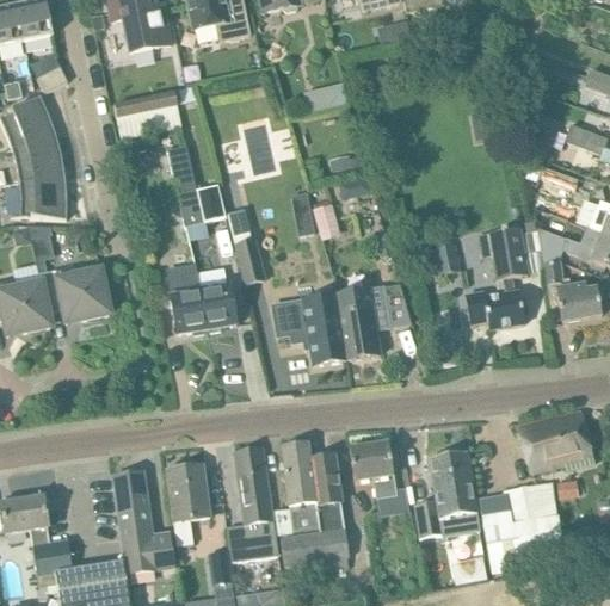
[(16,2),(24,41),(53,35),(45,0),(28,0),(16,2)]
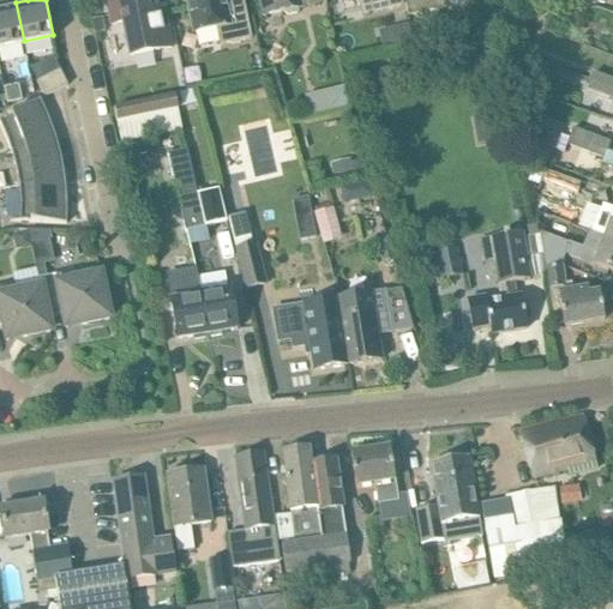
[(124,19),(131,53),(172,44),(164,11),(151,14),(148,0),(108,0),(112,22),(124,19)]
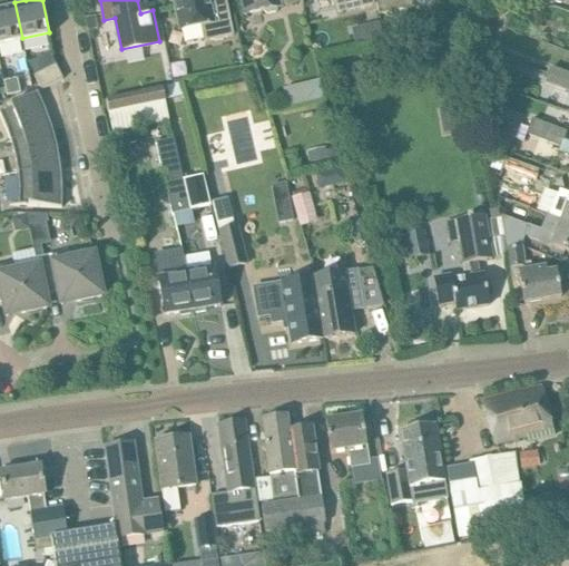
[(205,38),(233,32),(227,3),(211,7),(209,0),(175,0),(180,27),(202,22),(205,38)]
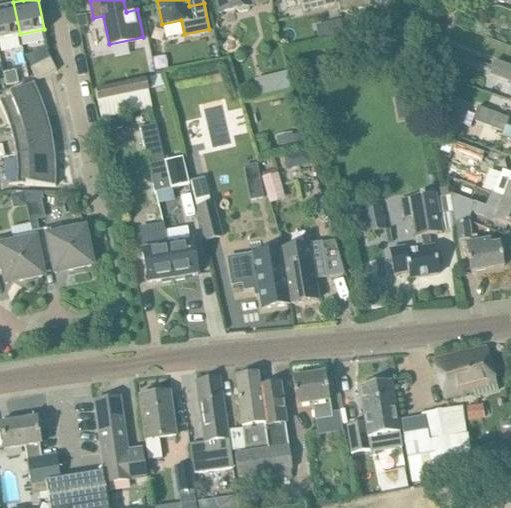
[(251,2),(259,0),(217,0),(219,10),(237,6),(239,10),(248,8),(250,4),(251,3),(251,2)]
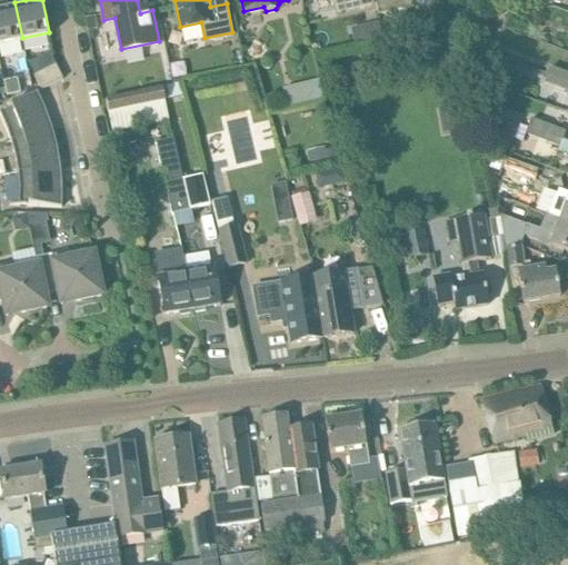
[(335,0),(337,9),(371,1),(371,0),(335,0)]
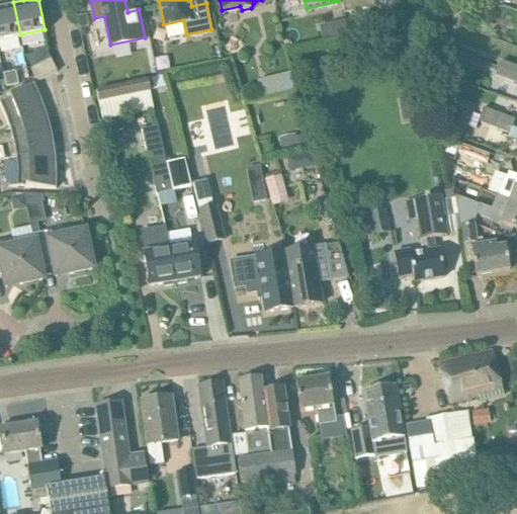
[(342,0),(344,10),(377,3),(376,0),(342,0)]
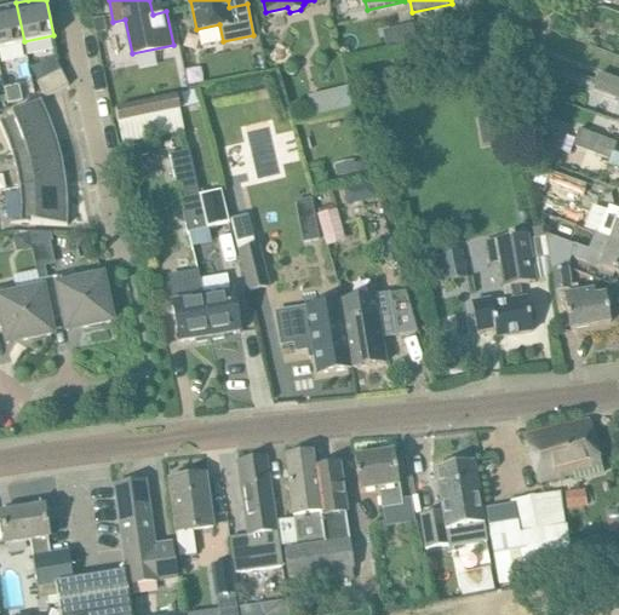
[(0,46),(24,41),(16,3),(0,5),(0,46)]
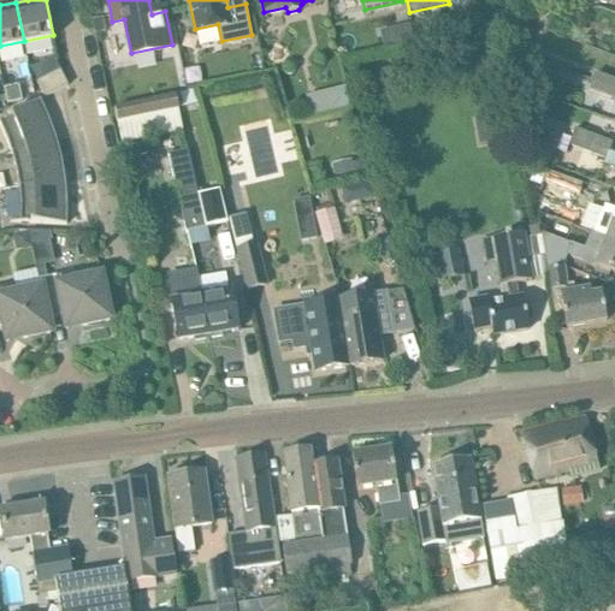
[(46,94),(69,82),(60,66),(37,78),(46,94)]
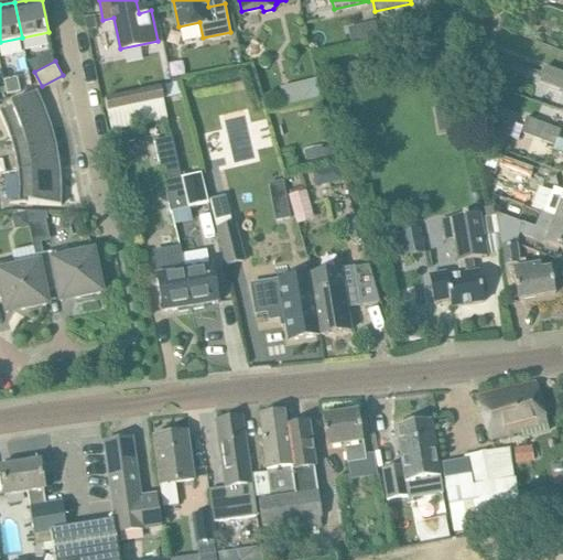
[(540,77),(558,84),(561,76),(562,73),(562,70),(545,63),(540,77)]
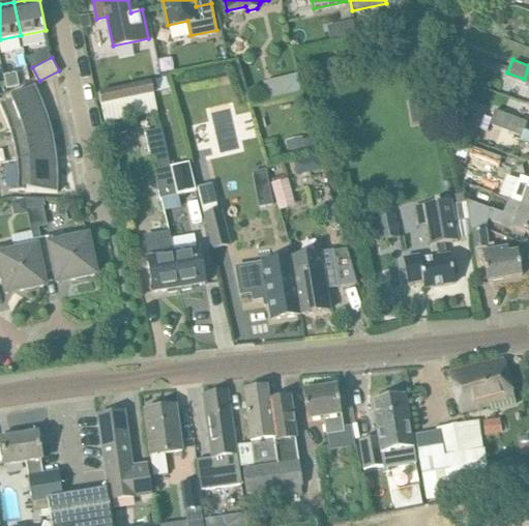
[(17,69),(4,72),(7,86),(19,84),(17,69)]
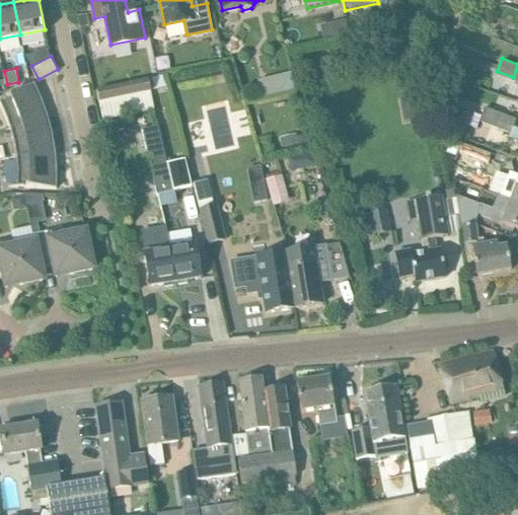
[(261,92),(295,86),(293,70),(259,75),(261,92)]
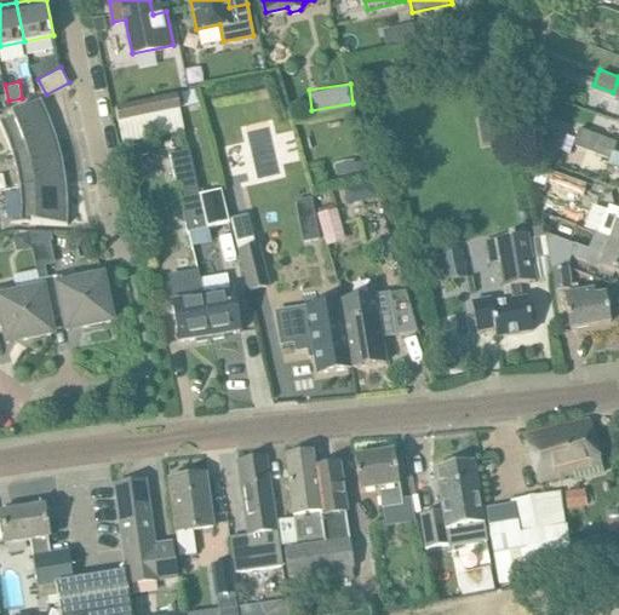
[(177,90),(115,103),(119,120),(181,107),(177,90)]
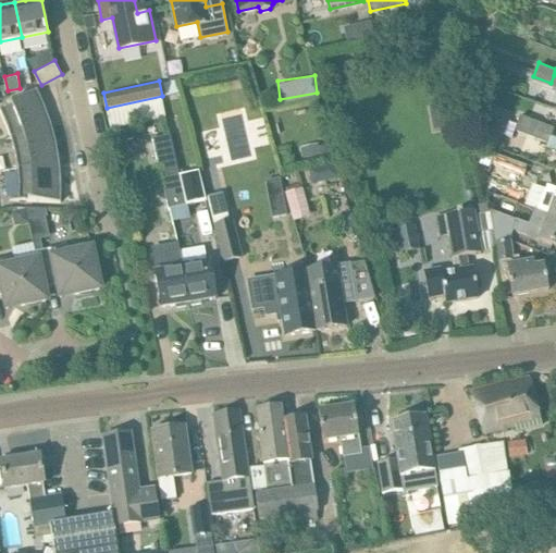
[(0,108),(5,121),(11,136),(51,124),(45,106),(36,87),(0,106),(0,108)]
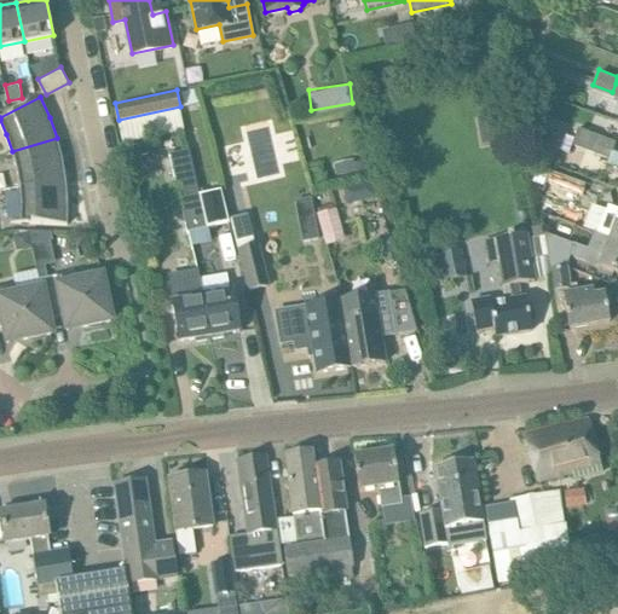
[(556,162),(555,152),(550,126),(535,121),(539,155),(556,162)]
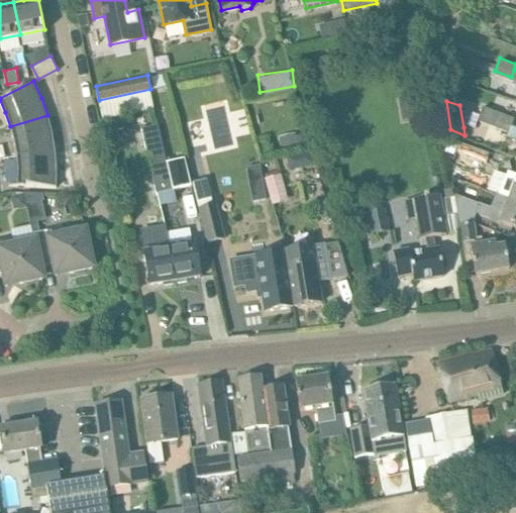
[(499,110),(484,104),(481,110),(481,112),(479,117),(491,122),(494,123),(499,110)]
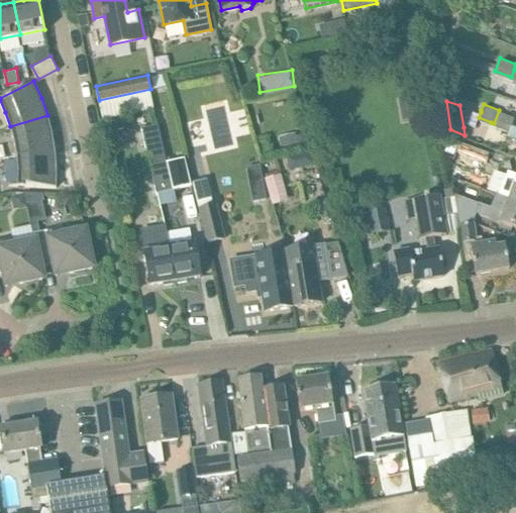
[(510,129),(508,134),(515,137),(515,124),(512,123),(514,116),(499,110),(494,123),(510,129)]
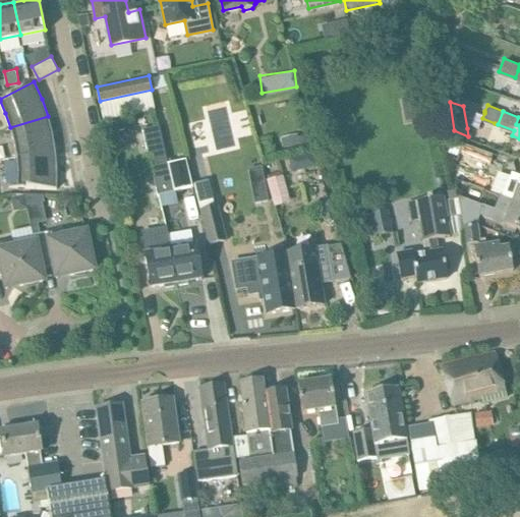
[(48,116),(10,127),(14,140),(16,156),(55,151),(55,149),(52,132),(48,116)]
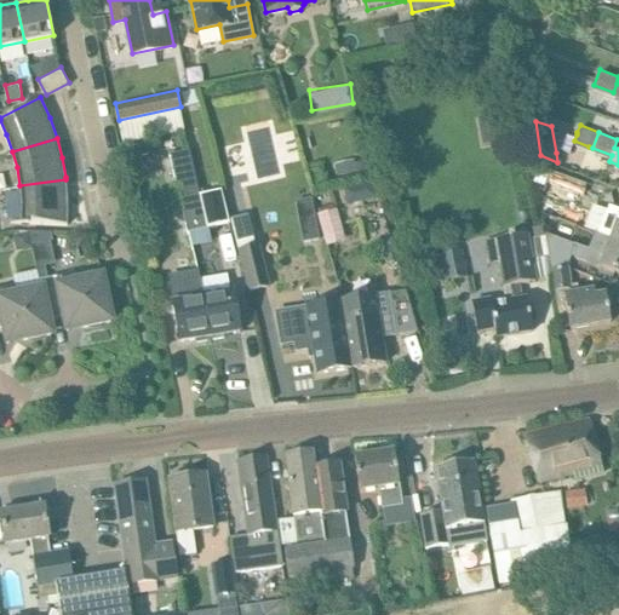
[(207,225),(200,191),(189,147),(170,151),(188,230),(207,225)]
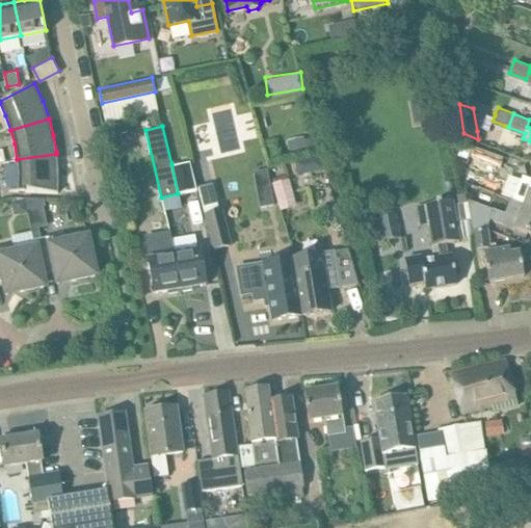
[(473,146),(466,162),(490,174),(498,157),(473,146)]
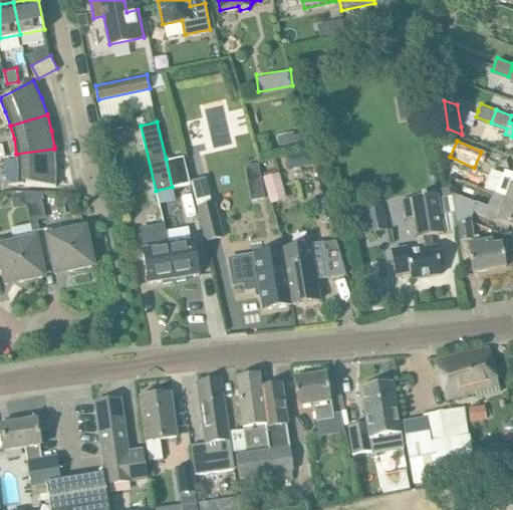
[(313,161),(310,148),(296,151),(300,165),(313,161)]
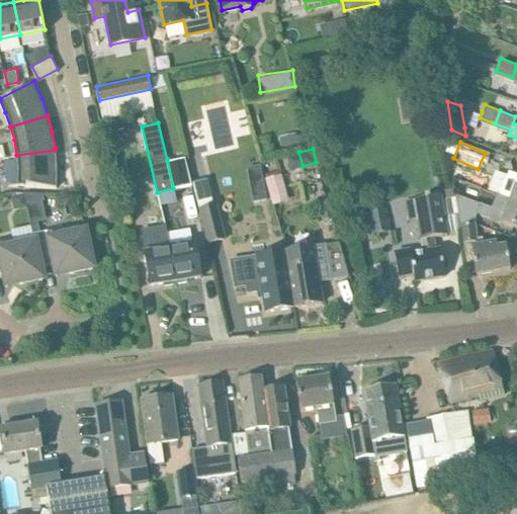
[(55,150),(16,155),(16,159),(17,169),(17,184),(57,186),(57,168),(55,150)]
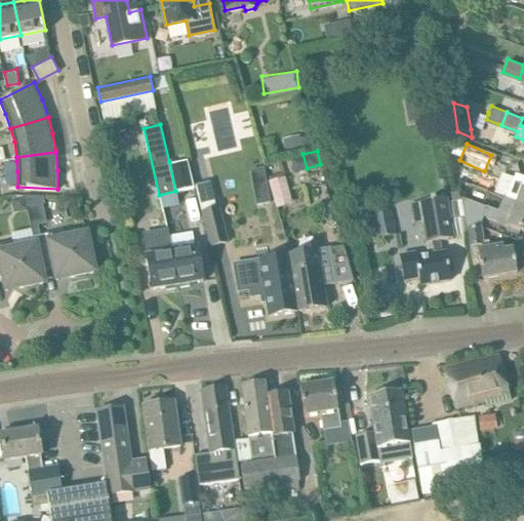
[(169,162),(175,191),(194,187),(187,158),(169,162)]
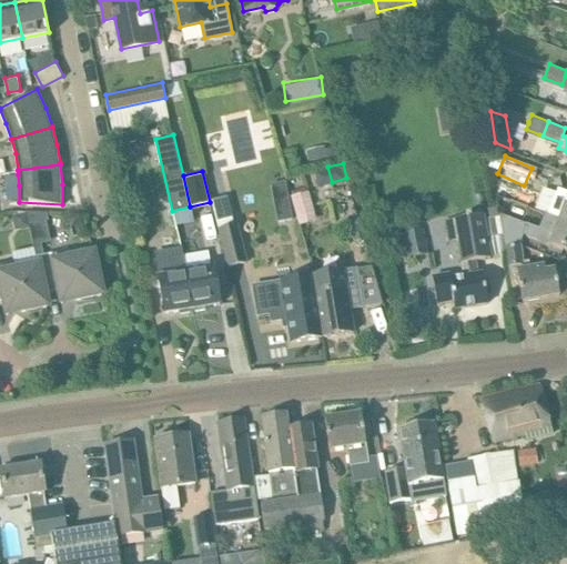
[(549,211),(566,217),(566,188),(558,184),(549,211)]
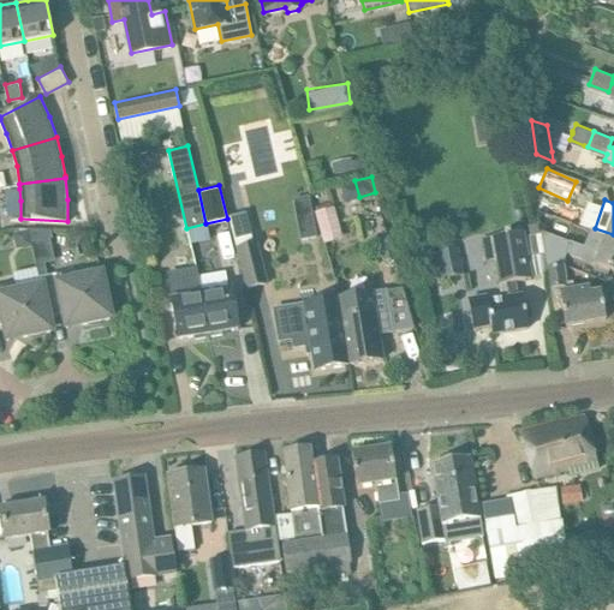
[(334,204),(315,210),(323,239),(343,233),(334,204)]
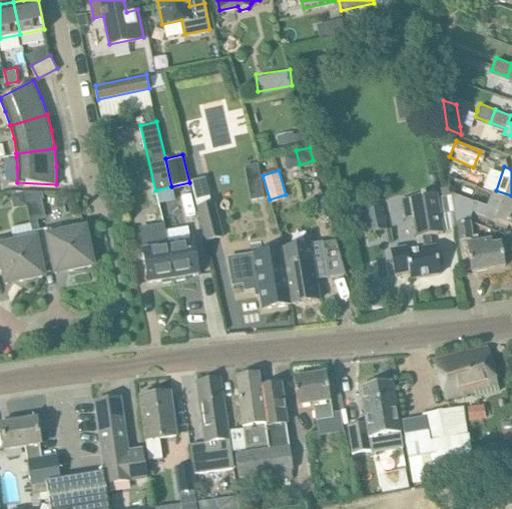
[(215,199),(210,200),(207,186),(194,189),(198,203),(196,204),(205,239),(224,234),(215,199)]
